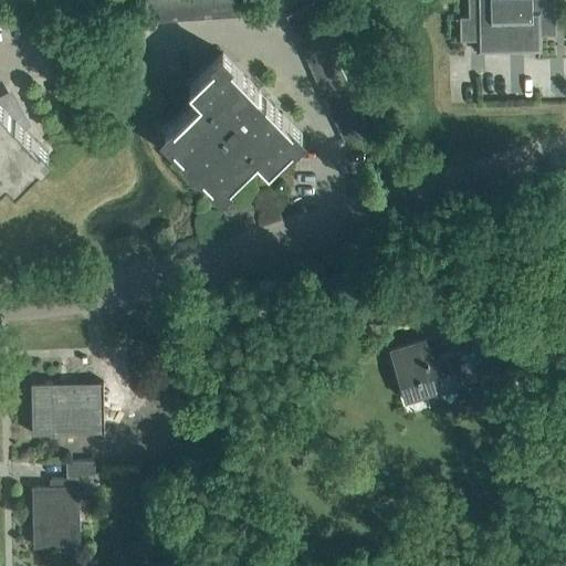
[(188,0),(190,20),(205,19),(202,0),(188,0)]
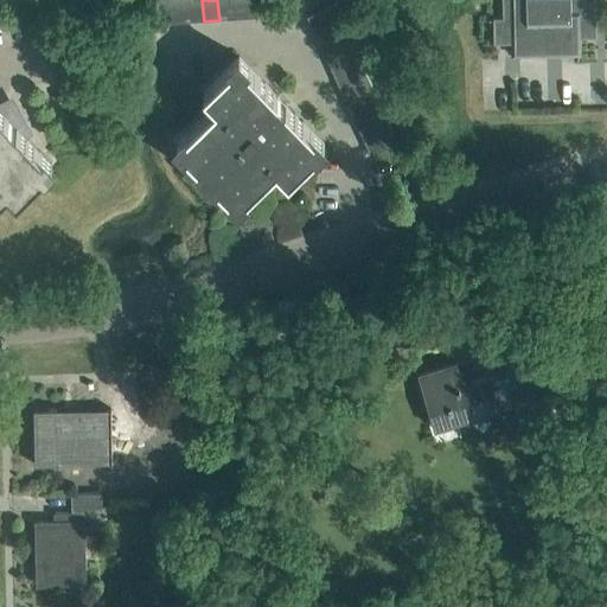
[(217,0),(219,20),(235,19),(234,0),(217,0)]
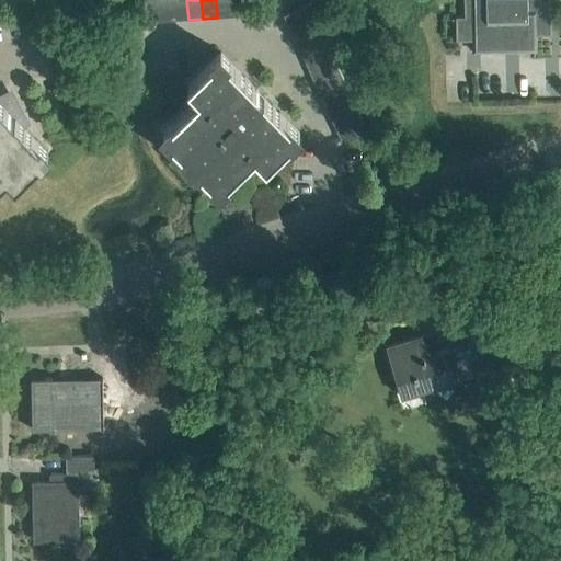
[(216,0),(217,18),(231,16),(230,0),(216,0)]
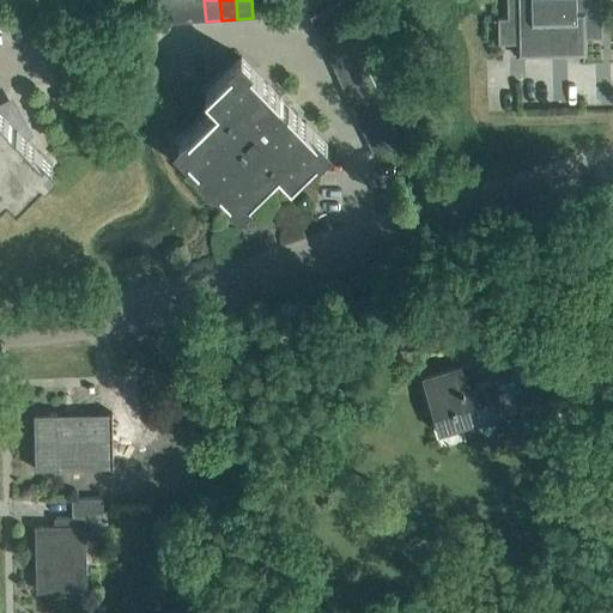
[(252,0),(253,18),(268,18),(267,0),(252,0)]
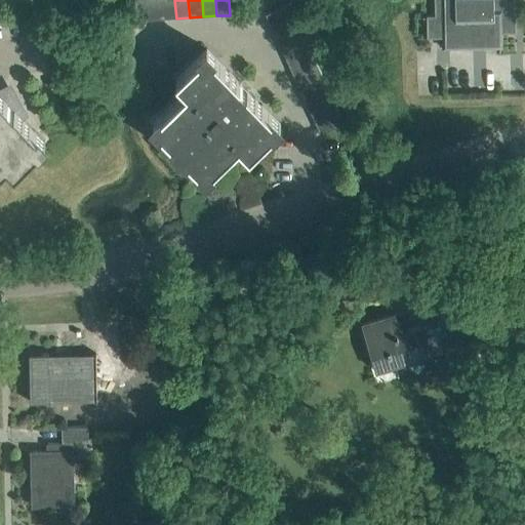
[(229,0),(230,15),(244,14),(242,0),(229,0)]
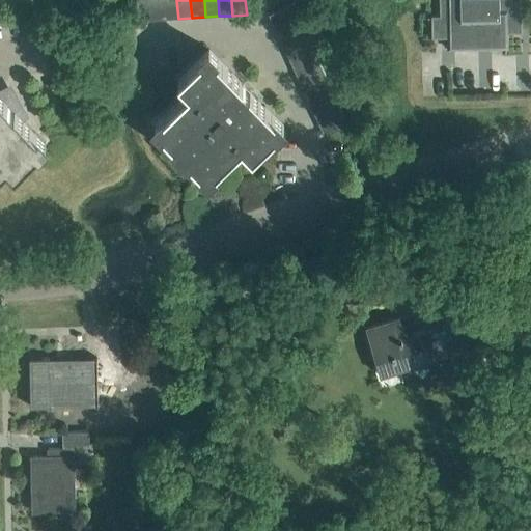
[(245,0),(247,15),(260,14),(258,0),(245,0)]
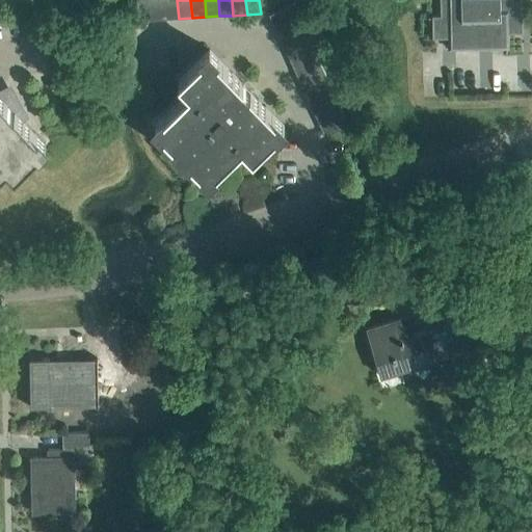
[(441,0),(442,14),(431,14),(431,36),(453,35),(453,45),(491,44),(491,47),(506,47),(506,28),(515,28),(514,17),(520,17),(519,0),(441,0)]
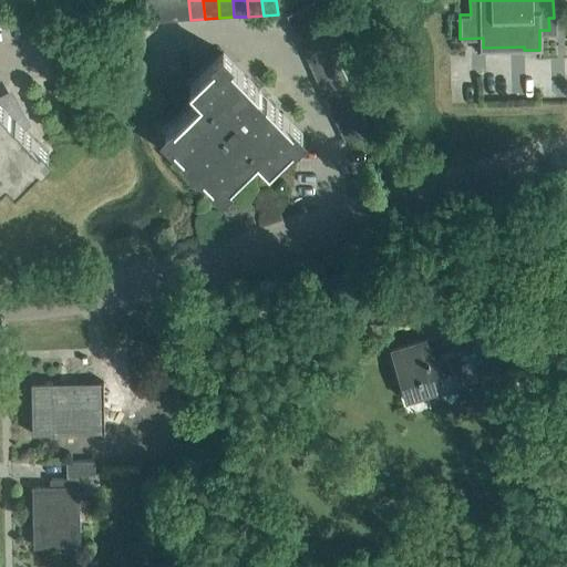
[(310,68),(336,57),(329,43),(305,55),(310,68)]
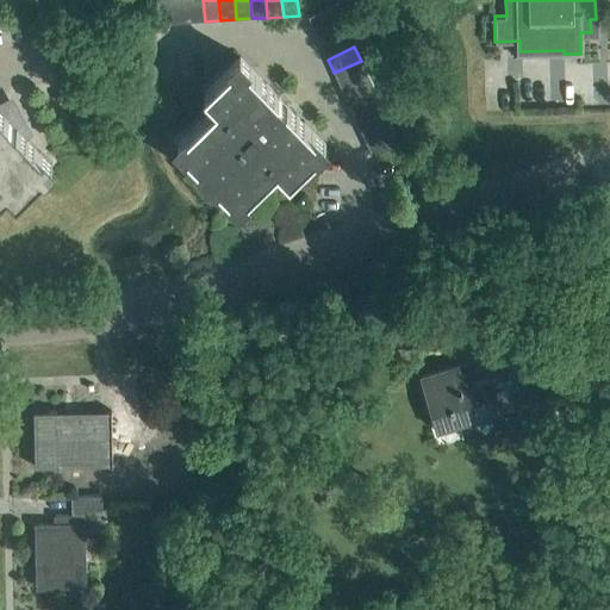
[(290,180),(325,144),(240,57),(204,93),(216,105),(178,143),(238,205),(277,167),(290,180)]
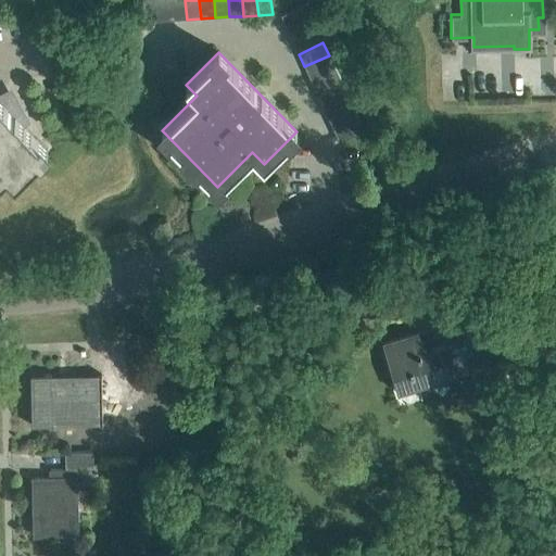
[(310,79),(335,67),(329,55),(304,66),(310,79)]
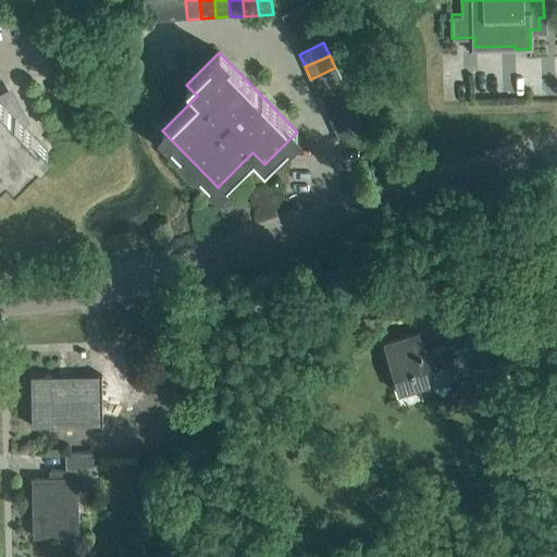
[(317,91),(341,81),(335,67),(310,79),(317,91)]
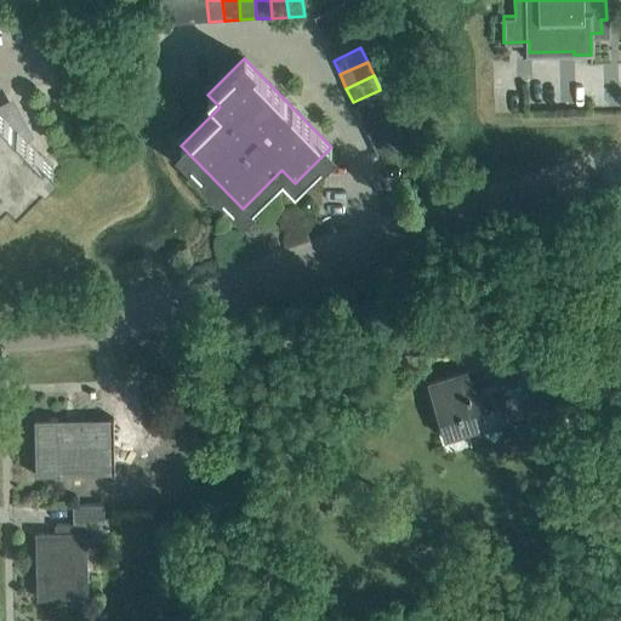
[(359,117),(387,104),(380,90),(353,102),(359,117)]
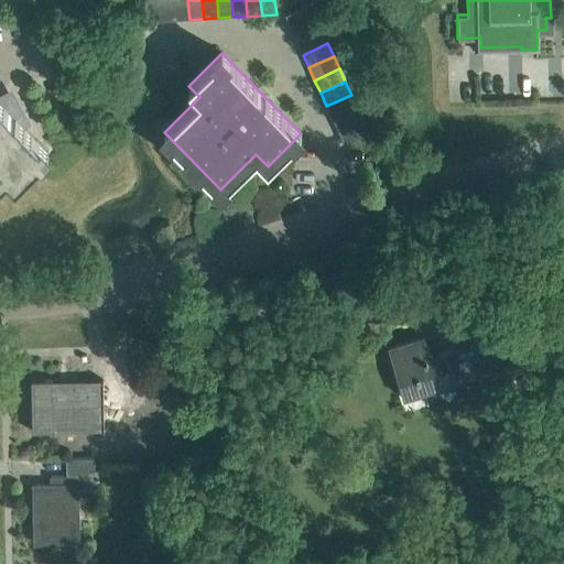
[(14,185),(47,152),(0,102),(0,182),(6,176),(14,185)]
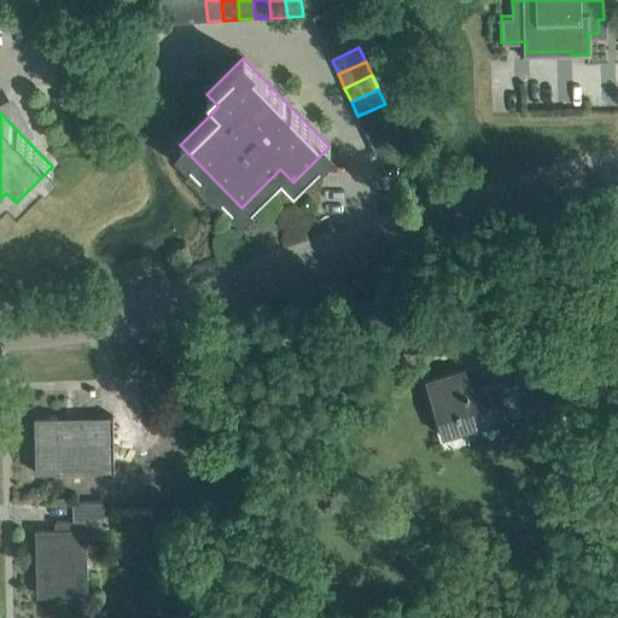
[(470,391),(464,369),(425,382),(444,447),(467,439),(464,430),(535,408),(525,375),(470,391)]
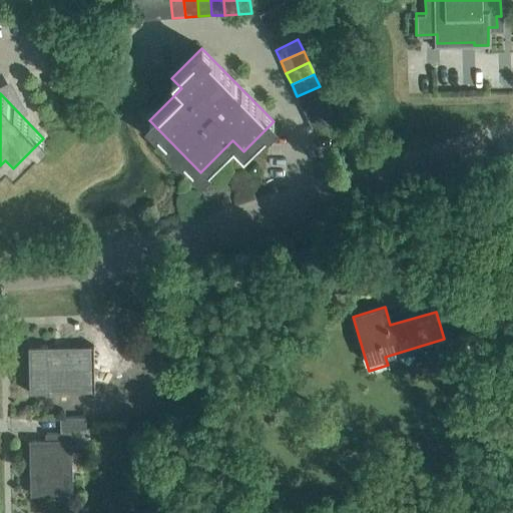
[(94,384),(93,347),(47,348),(47,347),(28,347),(29,394),(49,393),(49,385),(94,384)]
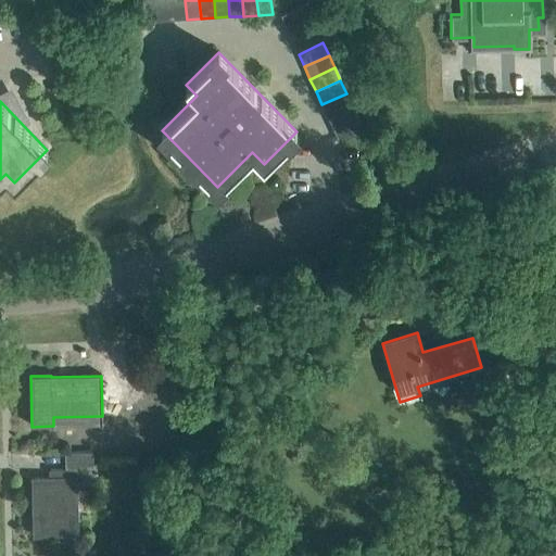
[(483,390),(468,394),(472,409),(488,404),(483,390)]
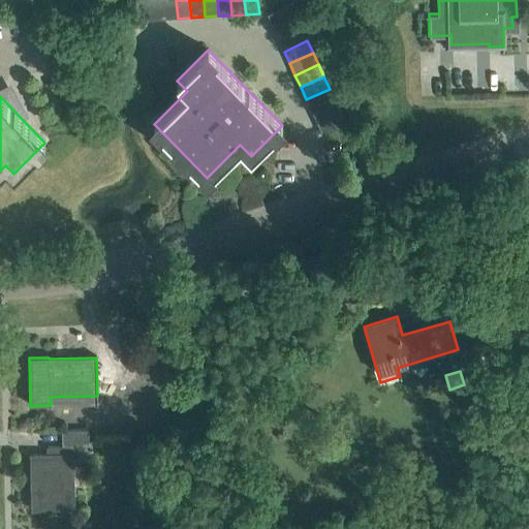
[(89,430),(62,431),(63,444),(89,443),(89,430)]
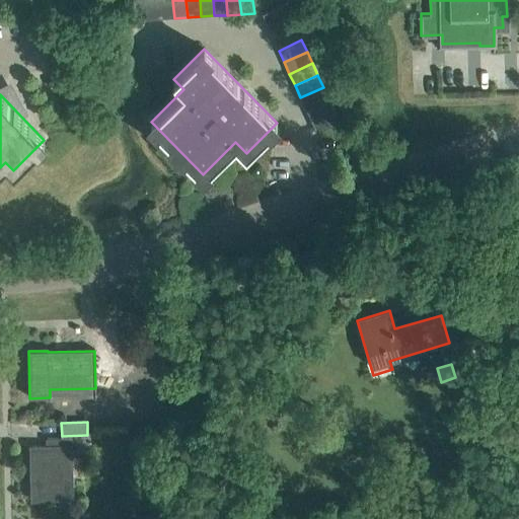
[(30,447),(31,501),(74,500),(73,471),(72,445),(71,445),(71,438),(46,439),(46,447),(30,447)]
